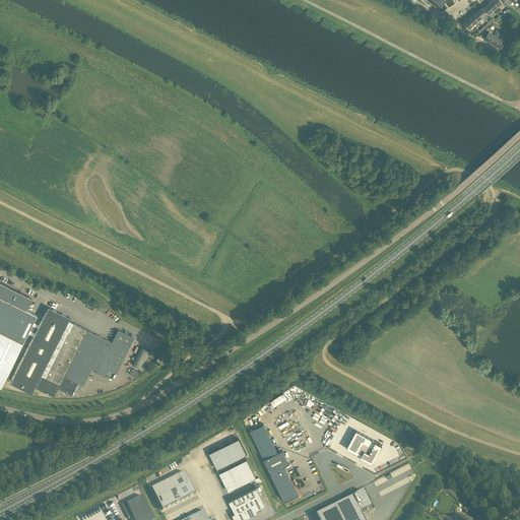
[(439,9),(446,1),(444,0),(437,0),(434,5),(439,9)]
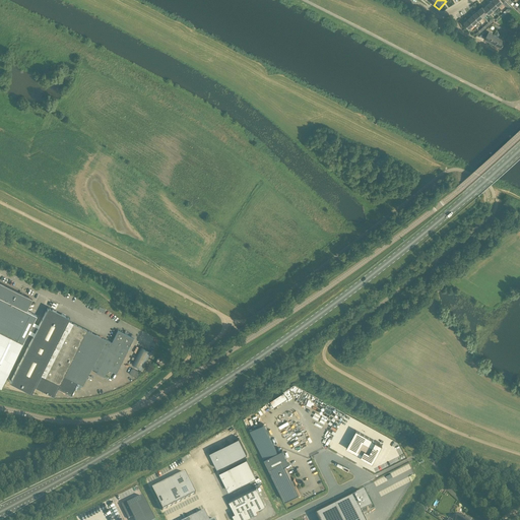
[(498,6),(493,0),(488,4),(494,10),(498,6)]
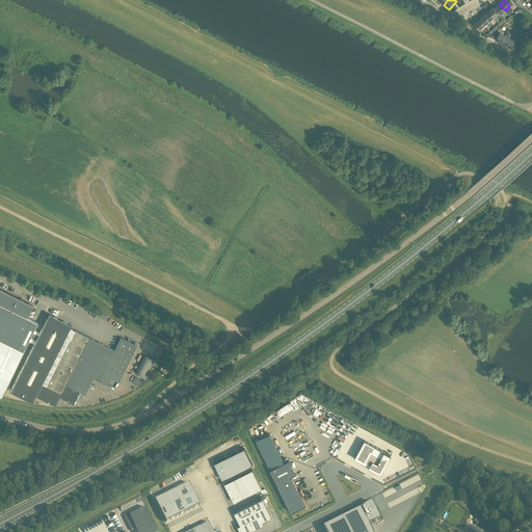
[(514,3),(521,9),(523,7),(516,1),(514,3)]
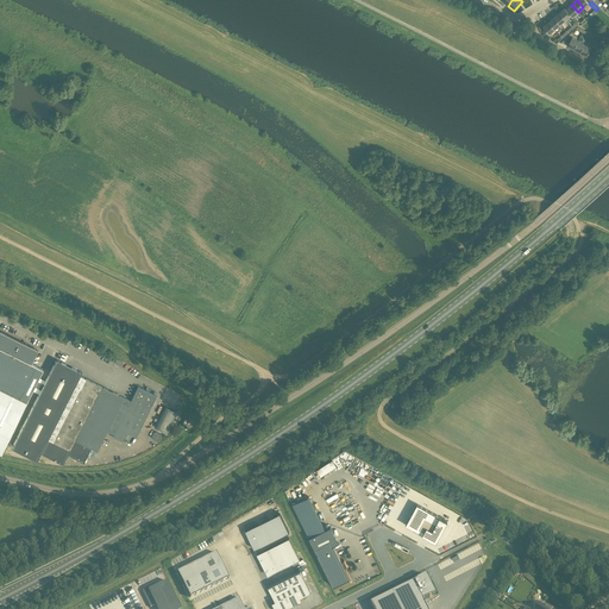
[(578,12),(571,5),(566,10),(571,16),(572,17),(578,12)]
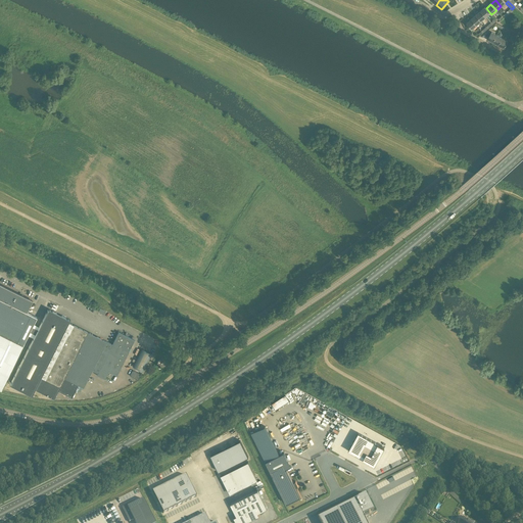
[(490,13),(486,8),(485,7),(480,11),(485,17),(490,13)]
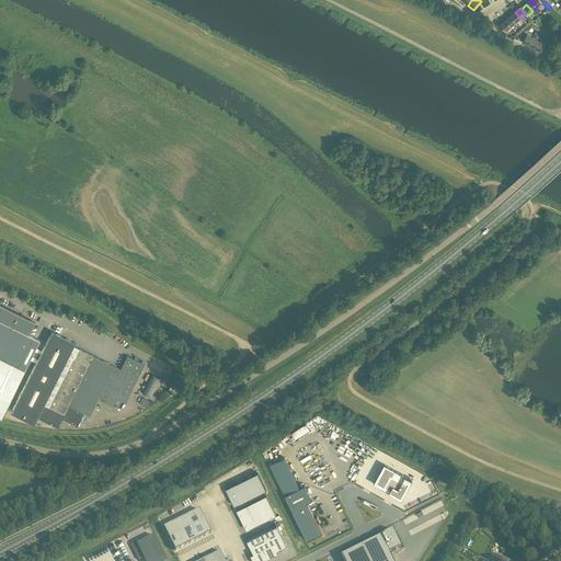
[(521,19),(515,12),(510,16),(516,23),(521,19)]
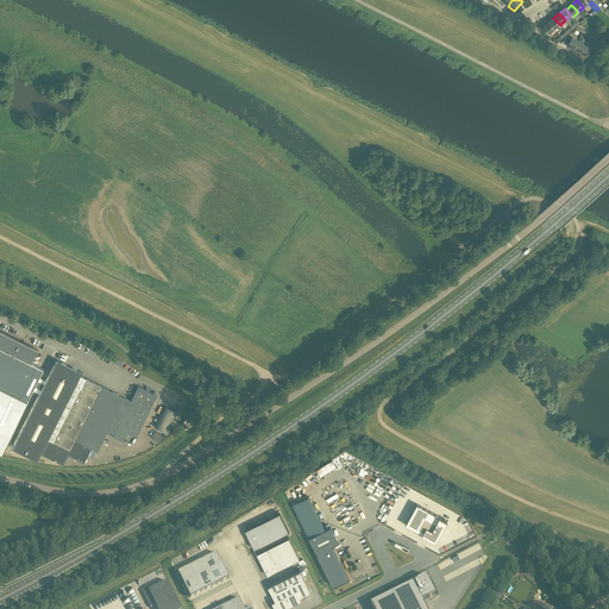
[(553,18),(548,23),(554,30),(560,25),(553,18)]
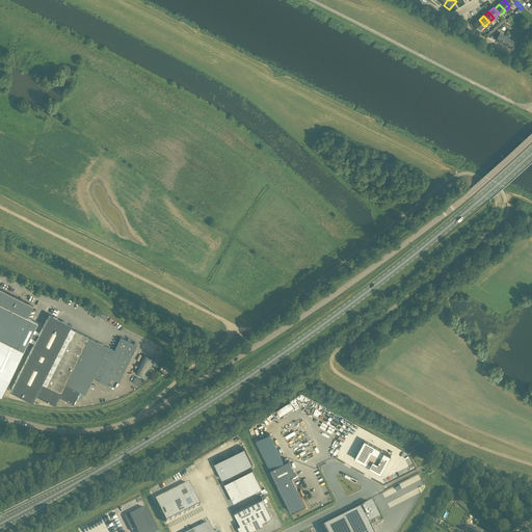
[(484,26),(479,20),(474,24),(479,30),(484,26)]
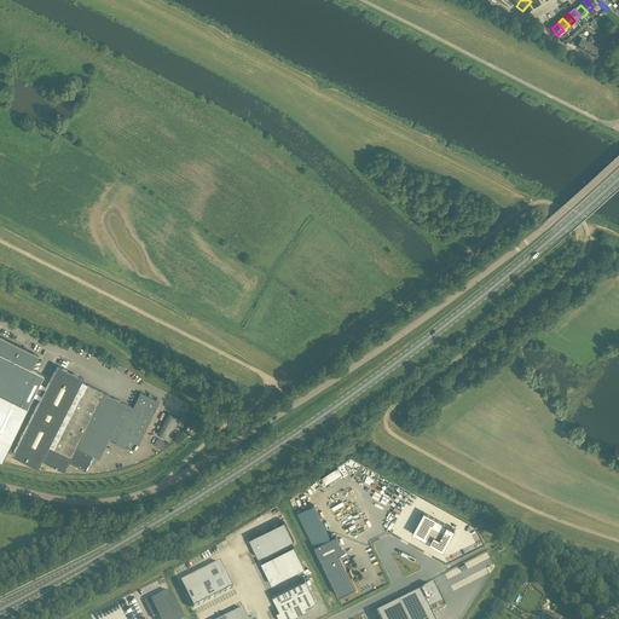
[(582,38),(580,39),(578,36),(574,42),(578,44),(577,46),(583,50),(588,41),(582,38)]
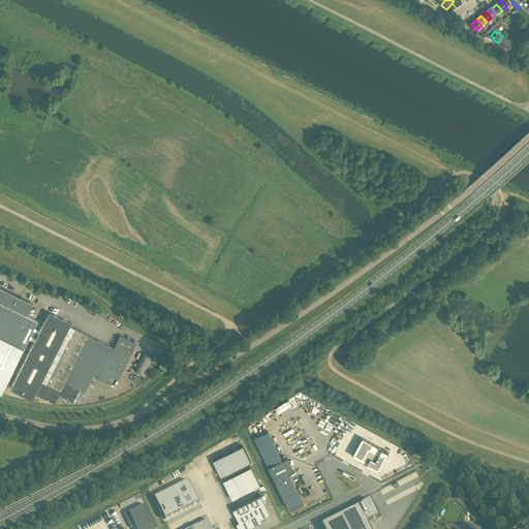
[(502,35),(498,42),(503,45),(507,38),(502,35)]
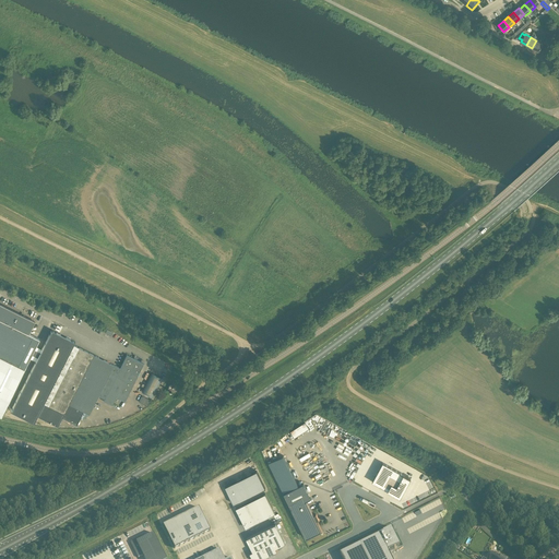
[(536,40),(532,48),(538,51),(543,44),(536,40)]
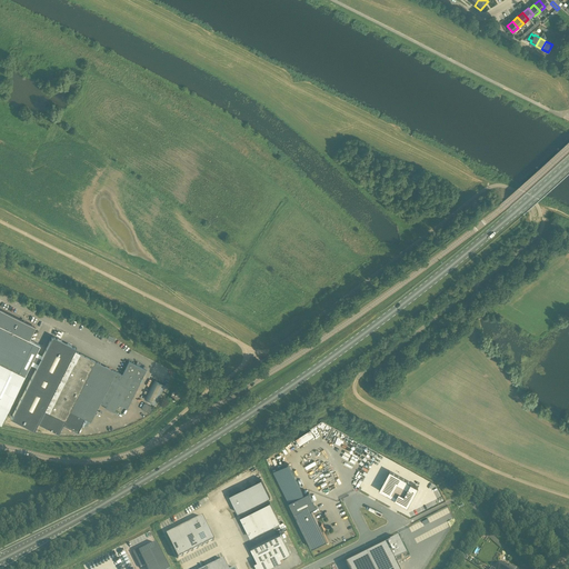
[(0,422),(1,422),(32,360),(35,355),(40,345),(28,339),(35,327),(26,322),(26,321),(23,320),(22,321),(0,309),(0,422)]
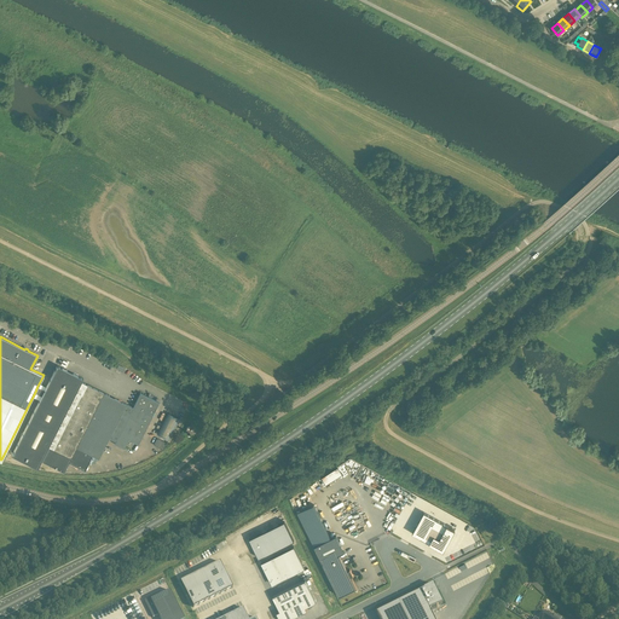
[(138,445),(158,403),(140,393),(133,408),(105,394),(81,381),(82,379),(57,365),(45,389),(38,386),(35,392),(41,395),(11,455),(38,468),(41,461),(64,472),(69,462),(85,470),(92,455),(98,458),(109,438),(116,441),(115,444),(123,449),(128,440),(138,445)]
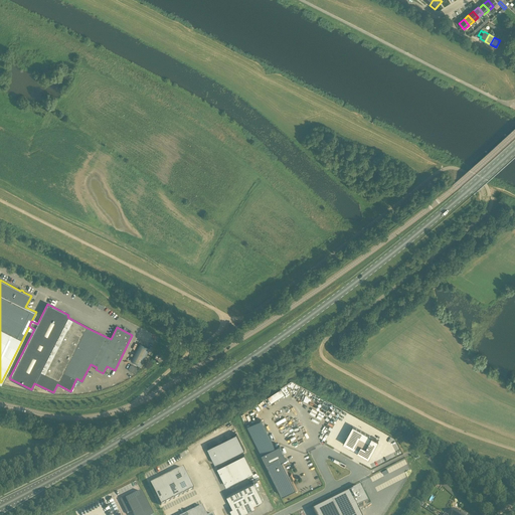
[(140,343),(131,361),(140,366),(149,348),(140,343)]
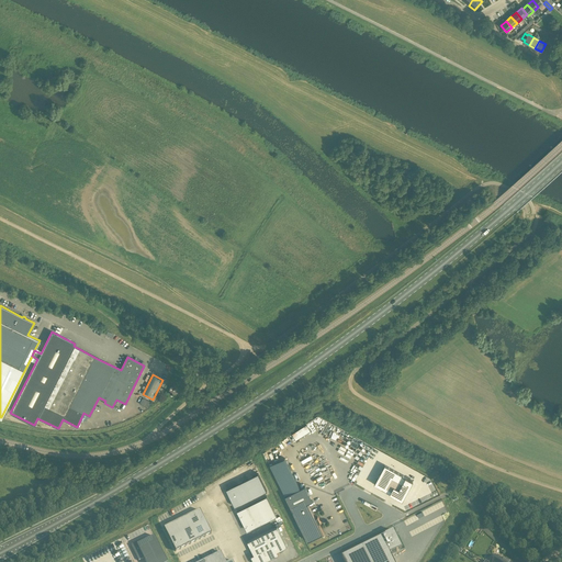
[(143,397),(141,403),(149,407),(152,402),(143,397)]
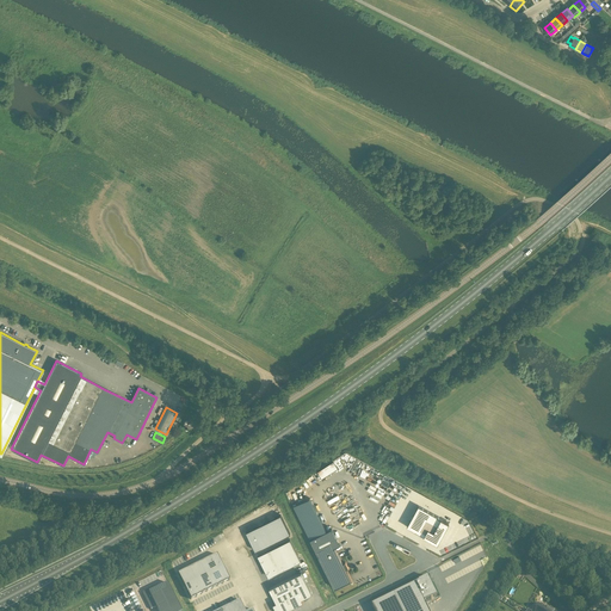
[(440,518),(418,505),(407,525),(407,526),(437,543),(449,522),(440,517),(440,518)]
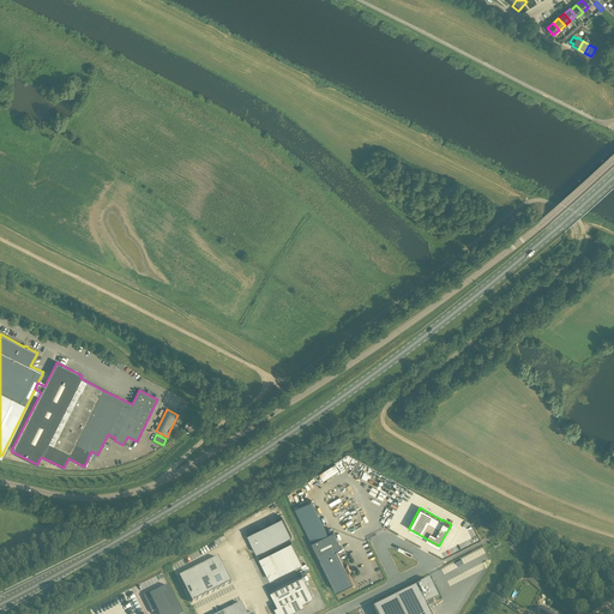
[(292,536),(282,517),(247,534),(257,554),(292,536)]
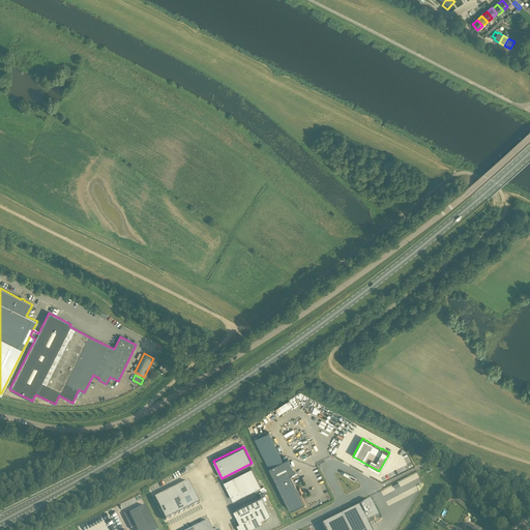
[(295,472),(288,459),(269,468),(290,510),(304,503),(300,494),(302,493),(300,488),(297,489),(290,475),(295,472)]
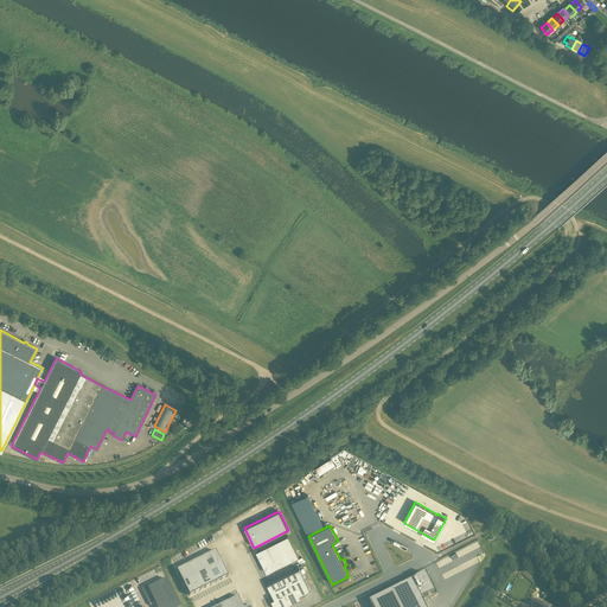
[(288,536),(256,551),(267,573),(299,557),(288,536)]
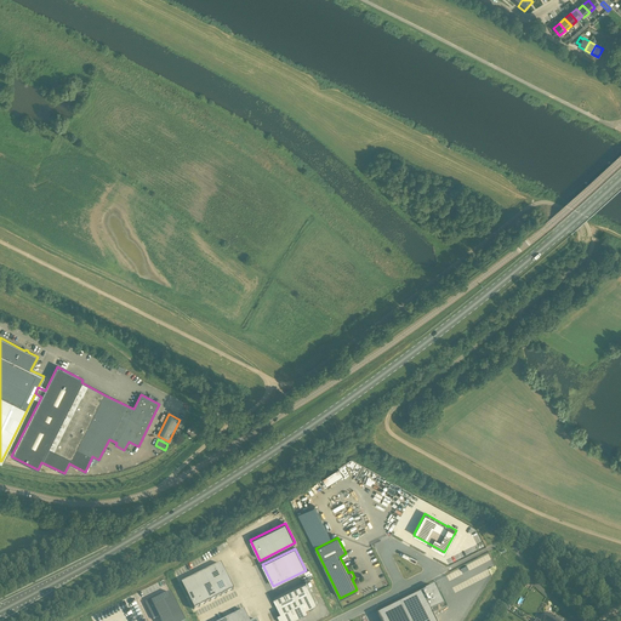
[(181,584),(194,610),(233,590),(221,564),(181,584)]
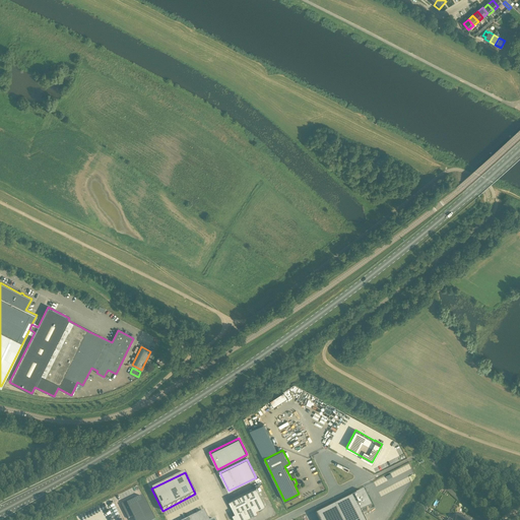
[(265,505),(256,486),(229,501),(235,513),(233,514),(235,519),(243,519),(258,513),(257,510),(265,505)]
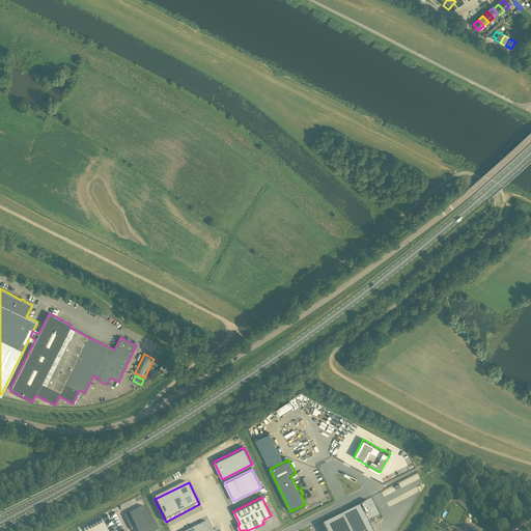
[(361,509),(342,519),(347,530),(371,530),(368,524),(381,519),(374,507),(373,507),(371,503),(364,506),(361,508),(361,509)]
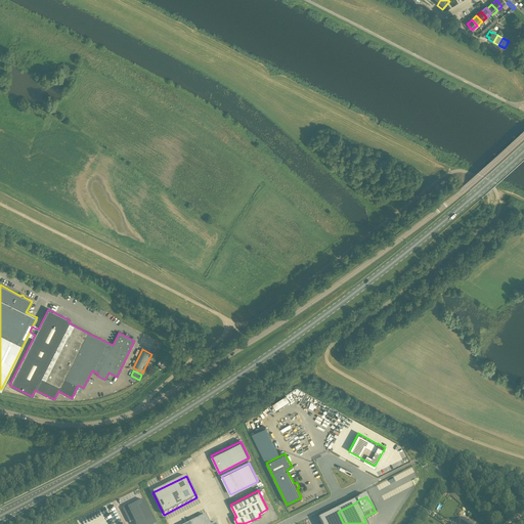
[(134,501),(122,508),(129,523),(133,521),(135,523),(156,523),(143,499),(135,504),(134,501)]
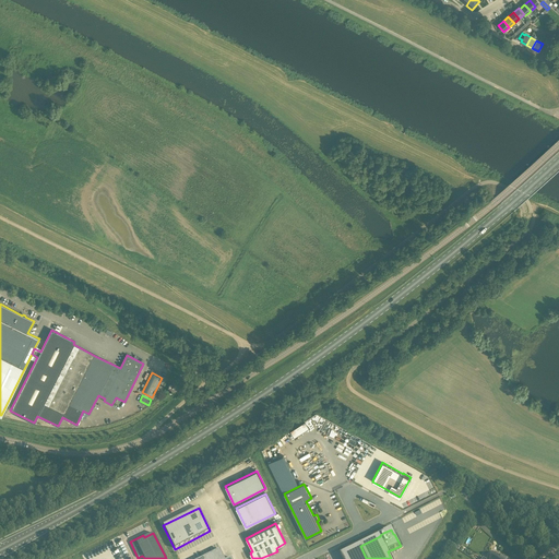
[(366,558),(360,546),(359,545),(341,555),(342,558),(366,558)]
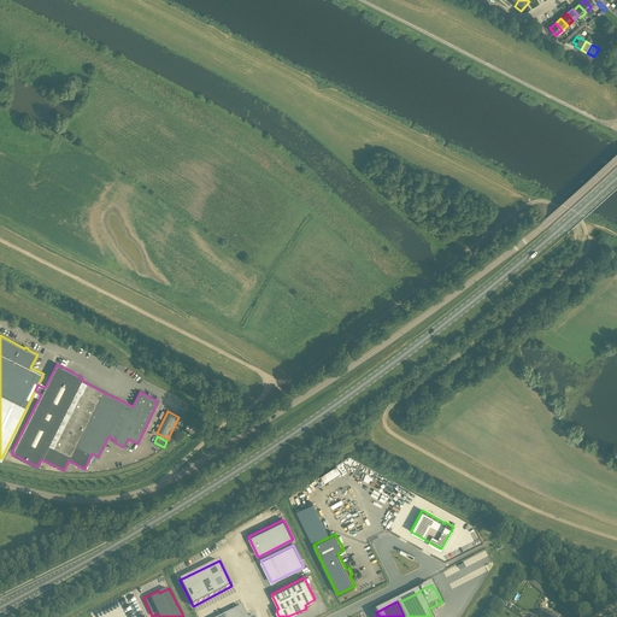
[(247,616),(242,606),(221,616),(256,616),(252,616),(247,616)]
